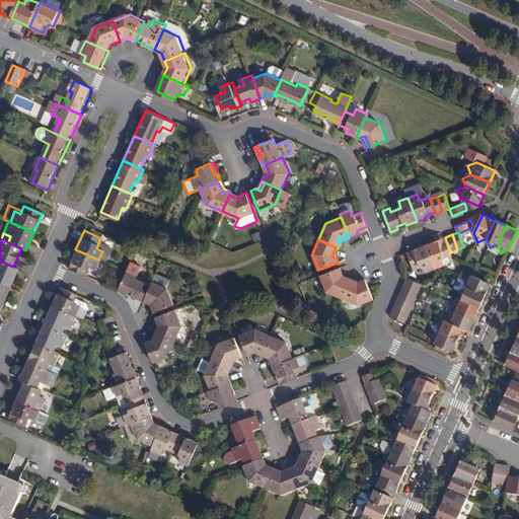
[(451,252),(446,241),(437,244),(436,240),(426,244),(436,269),(445,265),(445,264),(449,262),(451,262),(449,255),(452,254),(451,252)]
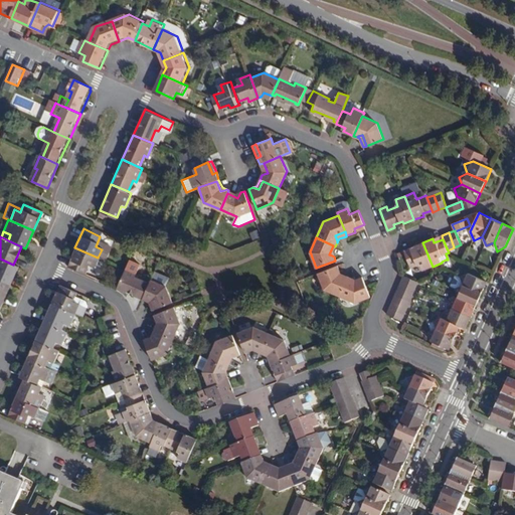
[(422,271),(433,267),(422,242),(413,246),(415,250),(405,253),(410,268),(419,265),(422,271)]
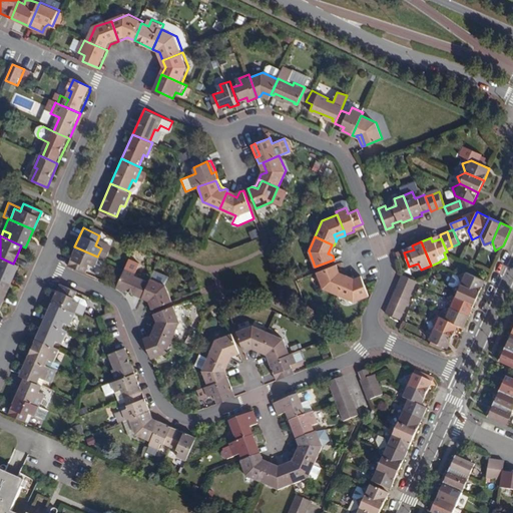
[(97,257),(74,246),(66,267),(83,274),(87,264),(93,266),(97,257)]
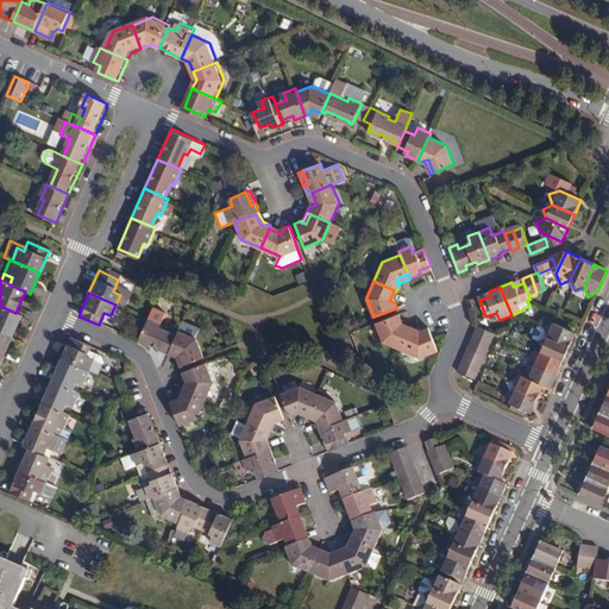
[(16,313),(0,306),(0,331),(12,337),(20,315),(16,313)]
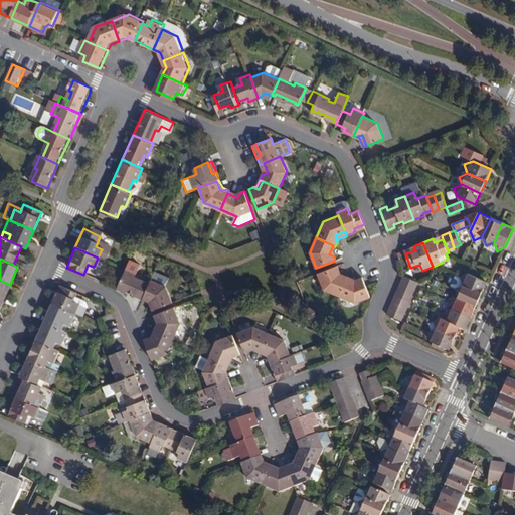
[(344,276),(341,275),(338,265),(334,267),(338,277),(338,278),(342,277),(344,276)]
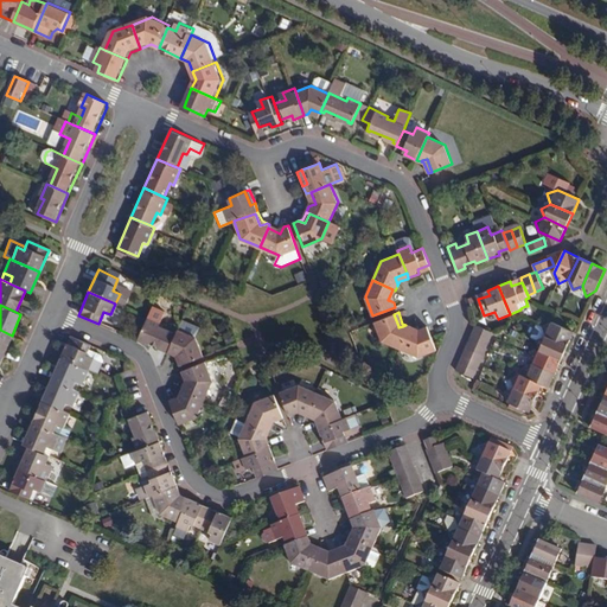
[(406,325),(403,326),(398,327),(398,326),(394,314),(375,321),(382,343),(398,350),(407,331),(409,326),(406,325)]
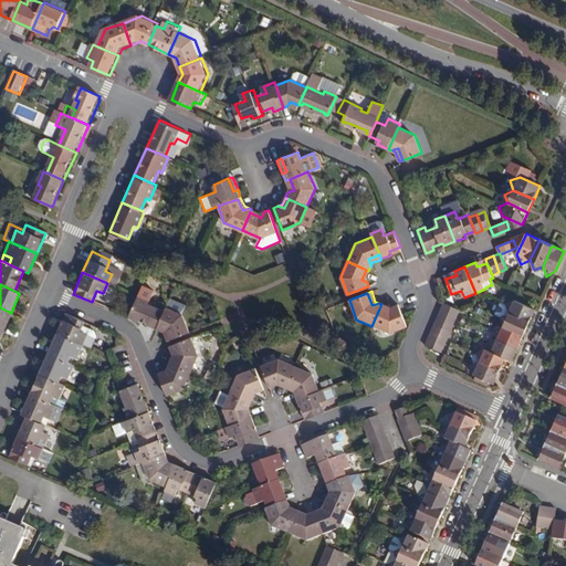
[(155,329),(163,311),(147,304),(148,301),(137,295),(126,317),(155,329)]
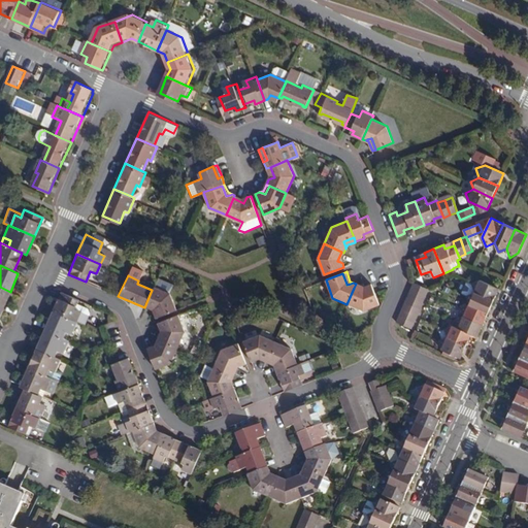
[(470,284),(474,292),(494,300),(499,288),(481,279),(470,284)]
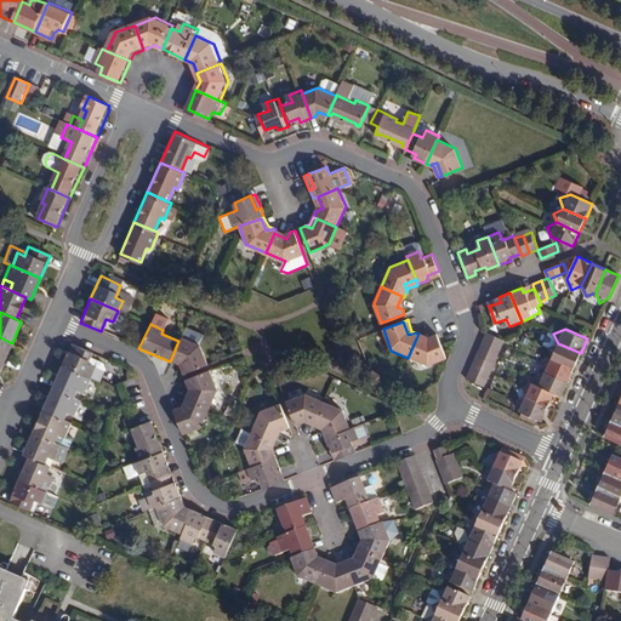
[(484,340),(501,348),(505,340),(486,332),(484,340)]
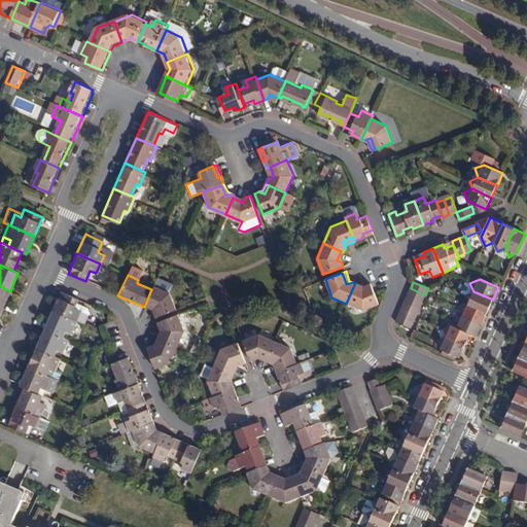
[(363,287),(355,283),(353,287),(364,292),(366,287),(367,285),(363,287)]
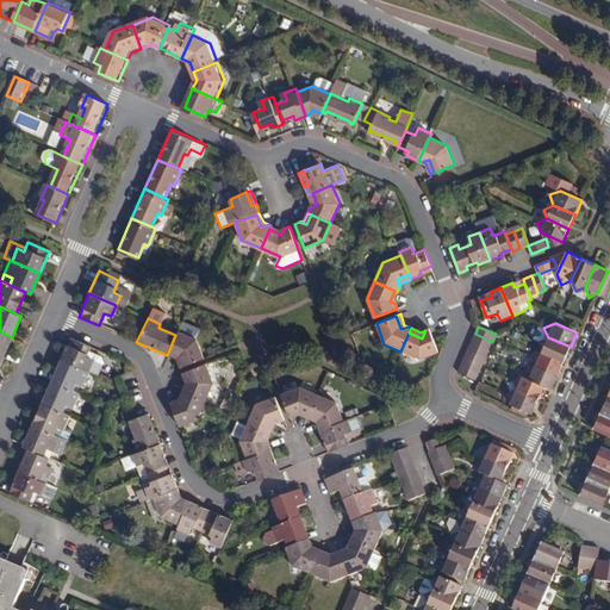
[(400,352),(421,360),(439,353),(429,329),(425,330),(424,332),(422,338),(409,332),(400,352)]
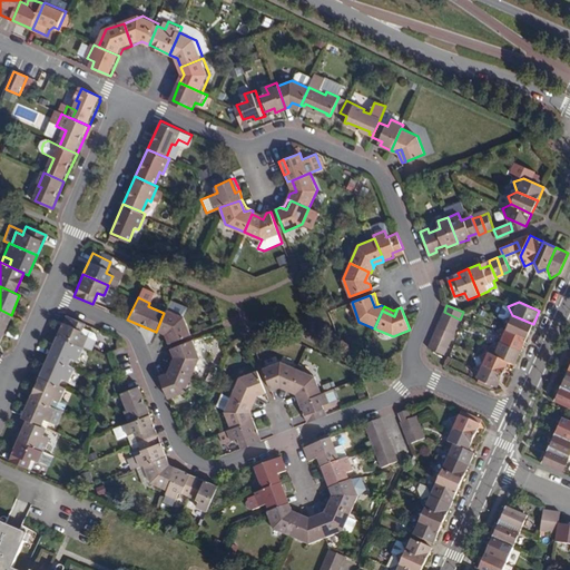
[(166,308),(164,313),(156,332),(164,335),(167,343),(189,334),(182,315),(166,308)]
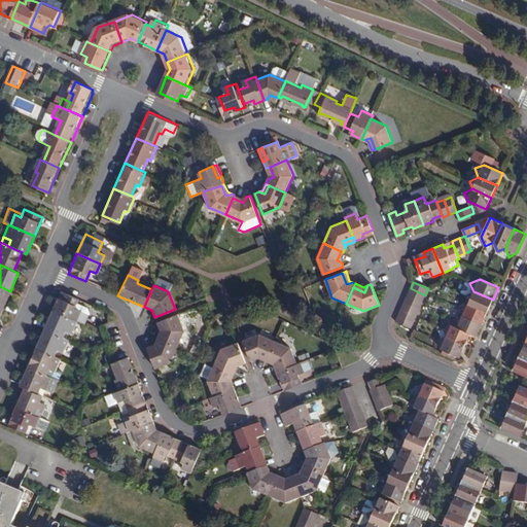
[(10,291),(0,286),(0,310),(2,311),(10,291)]
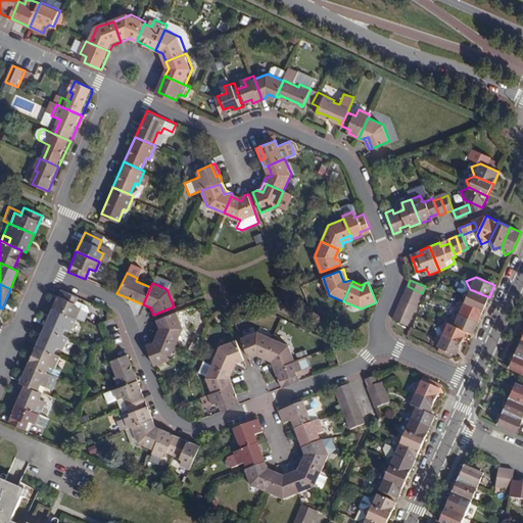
[(419,299),(422,293),(408,286),(405,293),(419,299)]
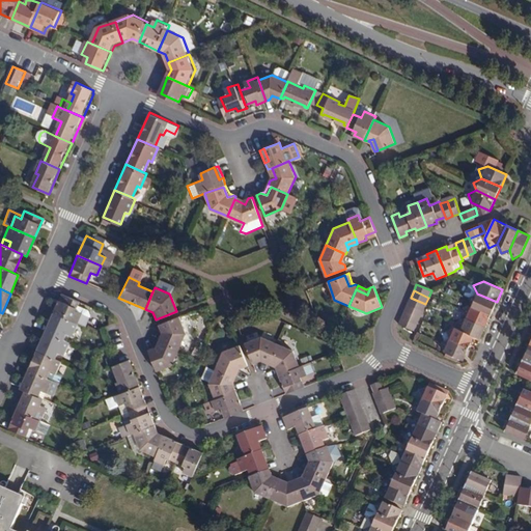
[(75,304),(76,301),(60,294),(57,292),(50,311),(74,322),(83,326),(88,314),(85,309),(75,304)]
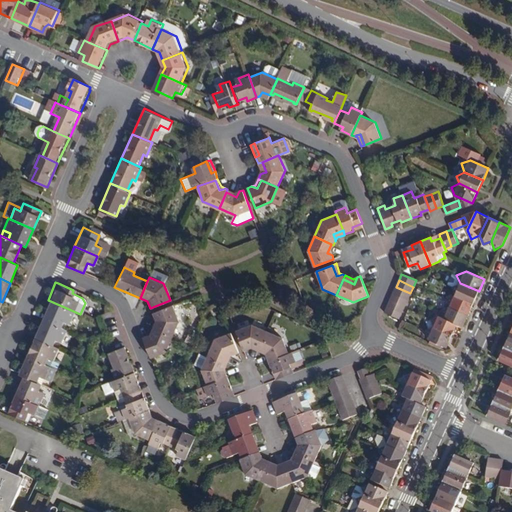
[(479,291),(460,283),(452,286),(455,295),(474,303),(479,291)]
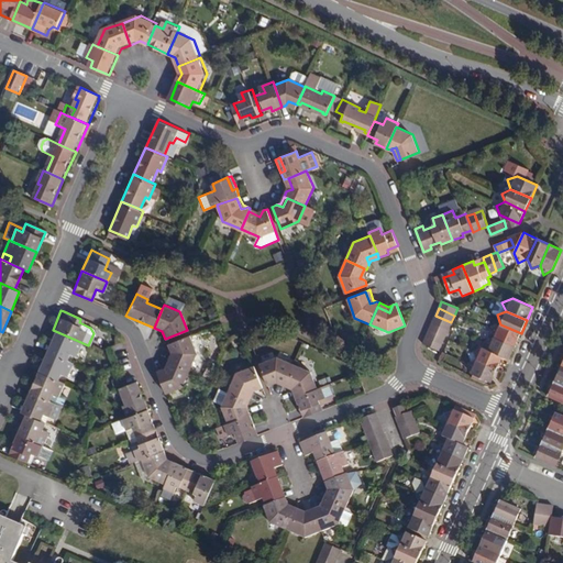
[(432,322),(448,329),(451,322),(435,316),(432,322)]
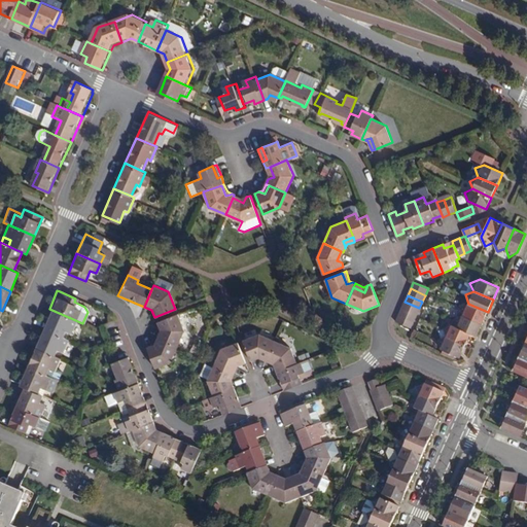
[(416,315),(419,308),(405,302),(401,308),(416,315)]
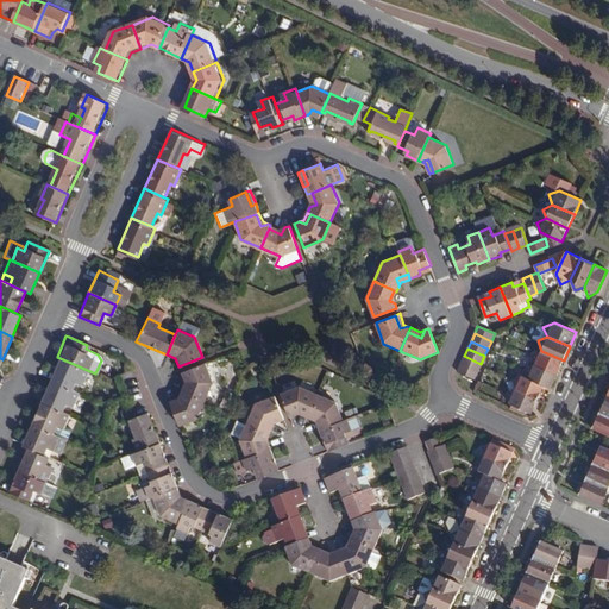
[(564,360),(541,351),(531,355),(534,364),(557,375),(564,360)]
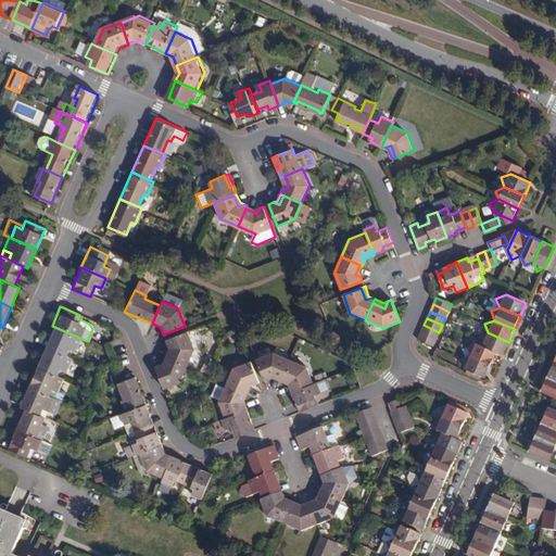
[(437,339),(439,332),(424,325),(420,331),(437,339)]
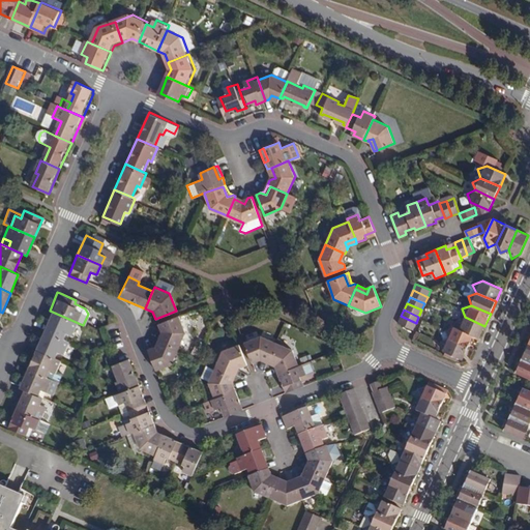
[(74,321),(50,311),(40,330),(60,339),(63,331),(68,334),(75,321),(74,321)]
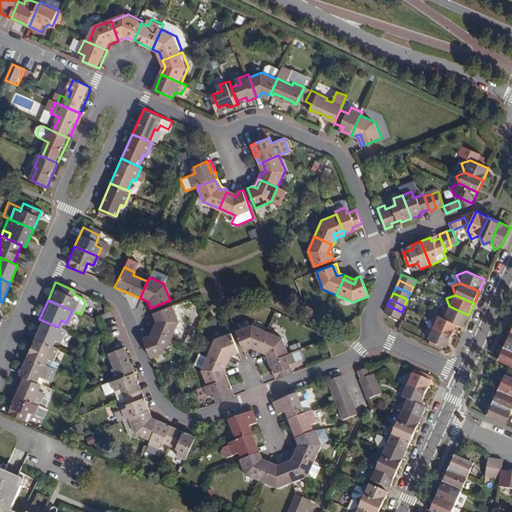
[(152,328),(171,337),(178,321),(172,304),(151,312),(155,321),(152,328)]
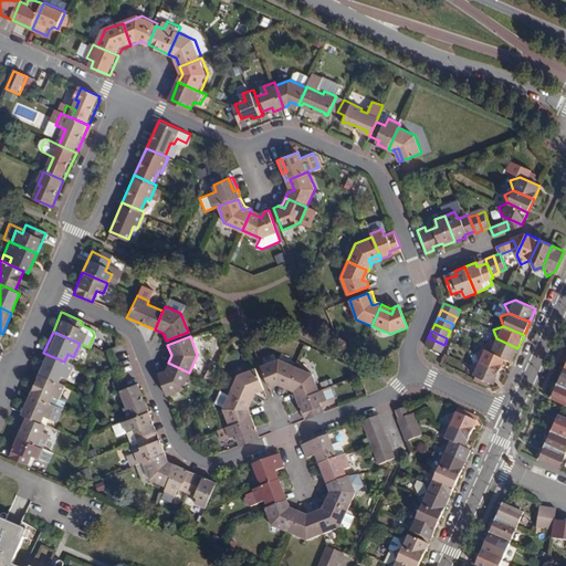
[(444,345),(428,337),(425,345),(441,353),(444,345)]
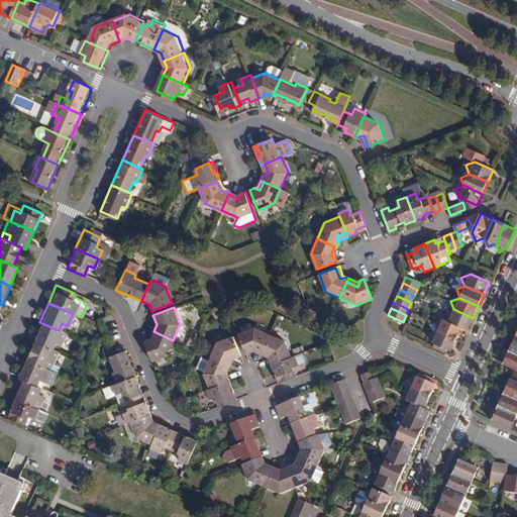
[(473,318),(453,309),(446,313),(443,318),(462,327),(468,329),(473,318)]
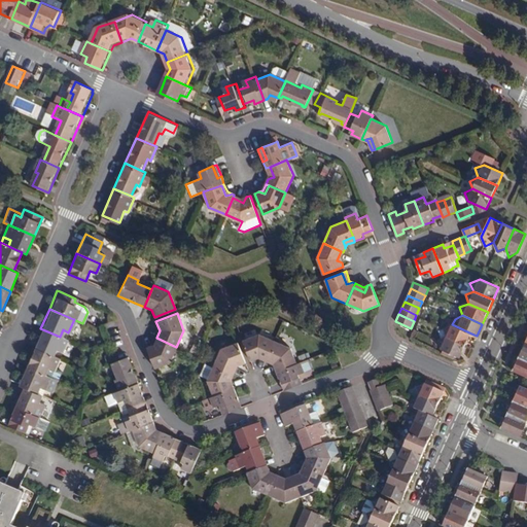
[(444,328),(447,336),(466,345),(471,334),(457,327),(452,324),(444,328)]
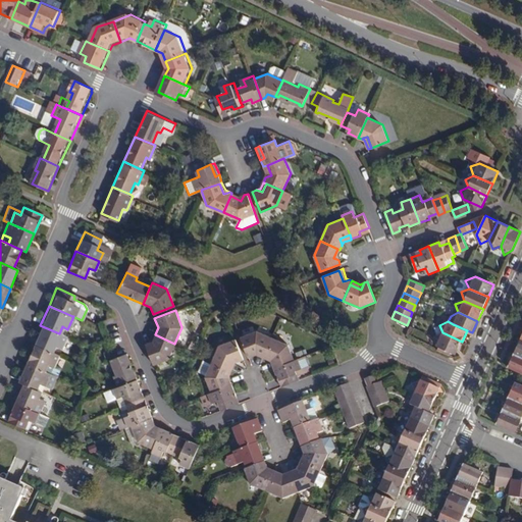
[(40,325),(32,344),(51,352),(54,346),(59,348),(64,336),(59,333),(40,325)]
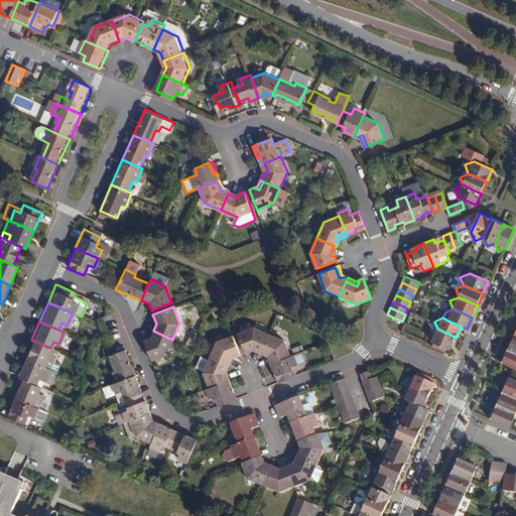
[(253,350),(260,353),(269,334),(253,326),(237,333),(245,353),(253,350)]
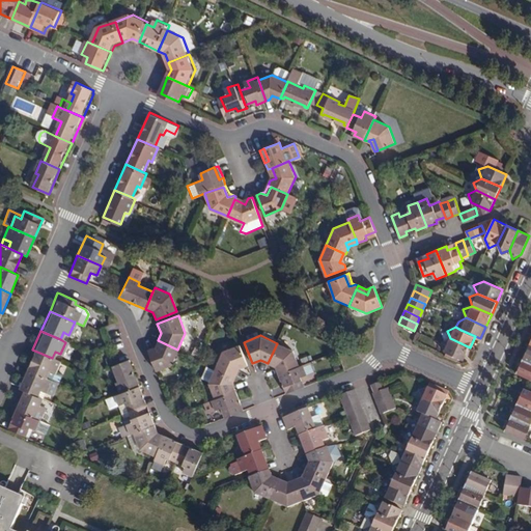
[(470,347),(450,338),(441,342),(445,353),(447,354),(446,357),(458,363),(459,359),(464,361),(470,347)]
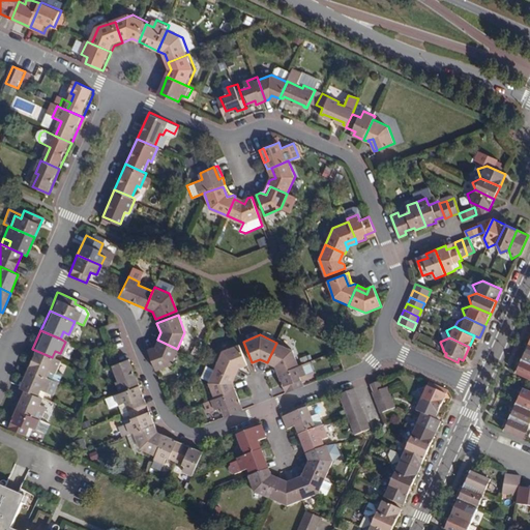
[(170,364),(177,349),(157,340),(154,348),(146,351),(155,372),(170,364)]
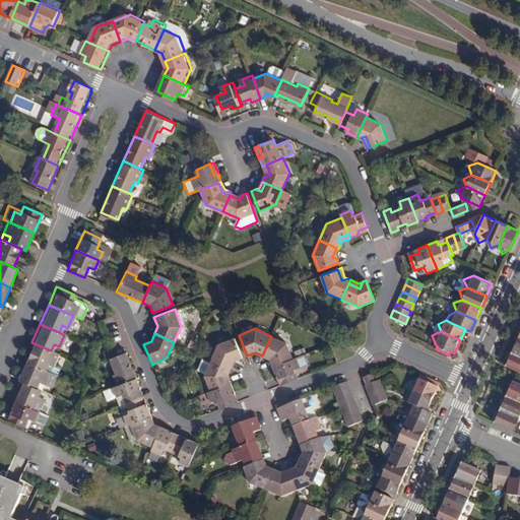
[(211,360),(231,368),(235,360),(243,358),(235,336),(219,342),(211,360)]
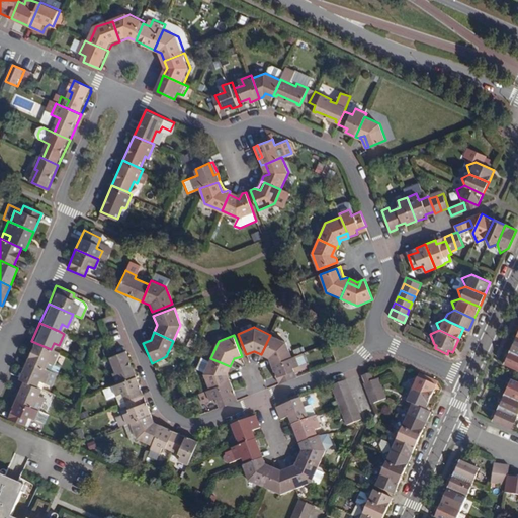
[(284,342),(270,335),(261,354),(267,357),(270,365),(290,358),(284,342)]
